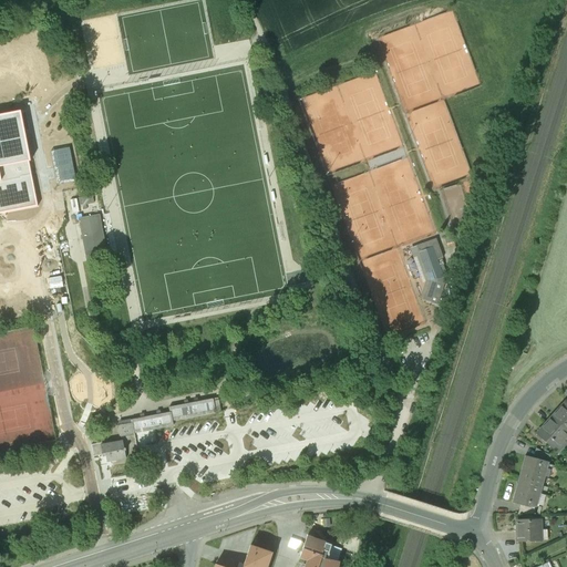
[(20,113),(0,116),(0,212),(37,205),(20,113)]
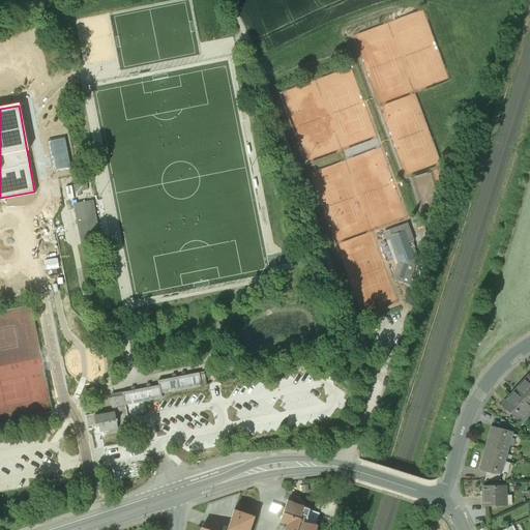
[(430,186),(430,177),(418,176),(418,186),(430,186)]
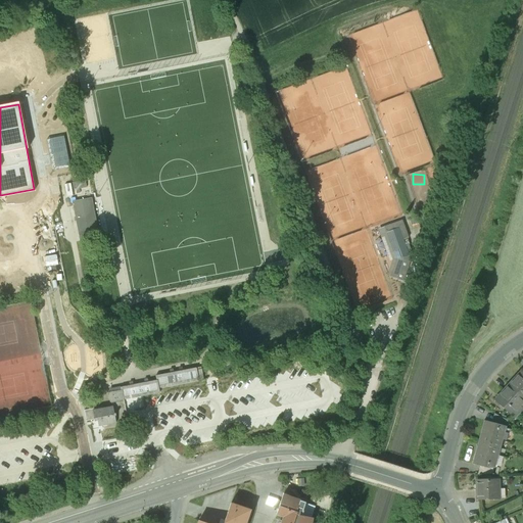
[(90,195),(70,199),(77,230),(96,226),(90,195)]
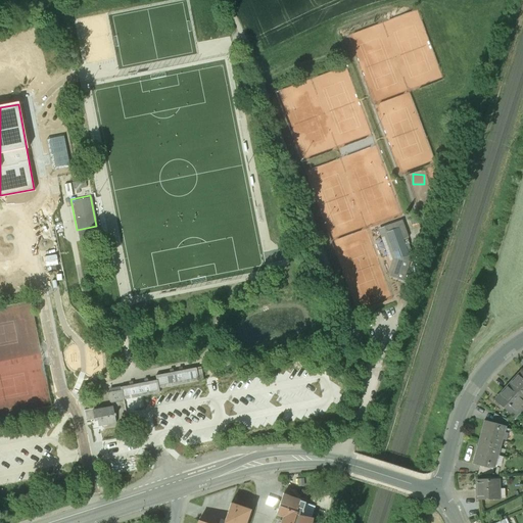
[(392,259),(388,276),(405,281),(410,254),(405,240),(409,238),(402,220),(378,229),(390,260),(392,259)]
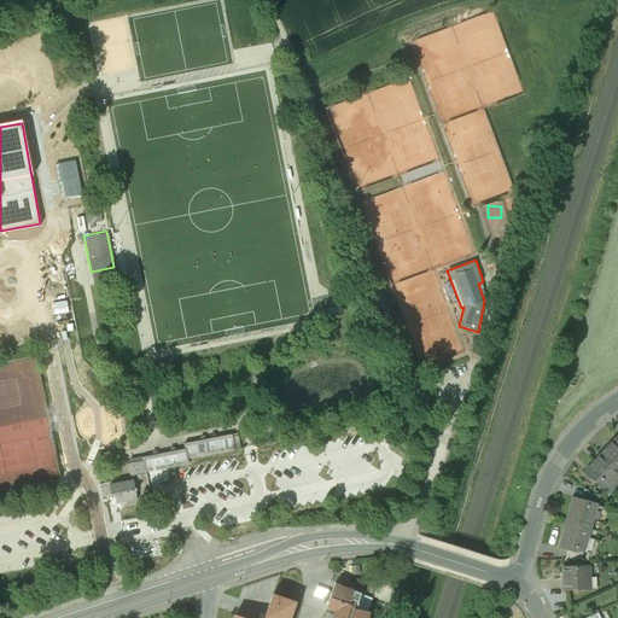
[(233,435),(186,443),(187,449),(144,458),(145,460),(129,464),(132,474),(133,474),(134,481),(135,481),(139,500),(157,496),(156,488),(151,489),(147,472),(191,464),(190,458),(237,449),(233,435)]
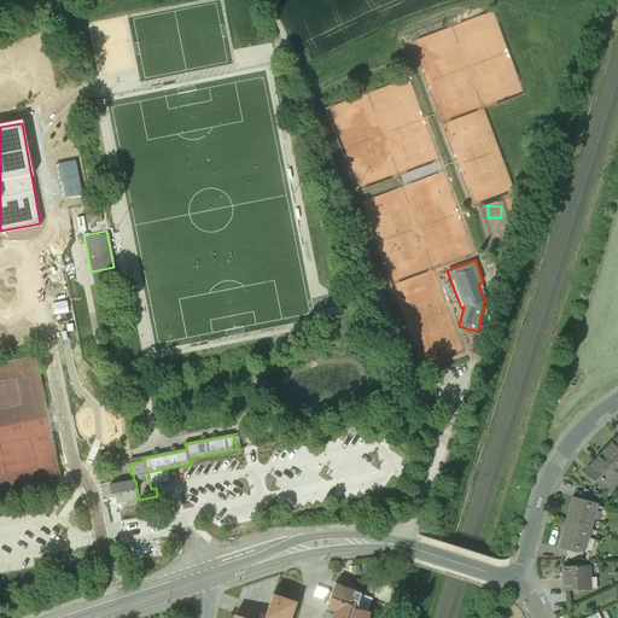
[(617,437),(608,447),(601,454),(617,470),(617,437)]
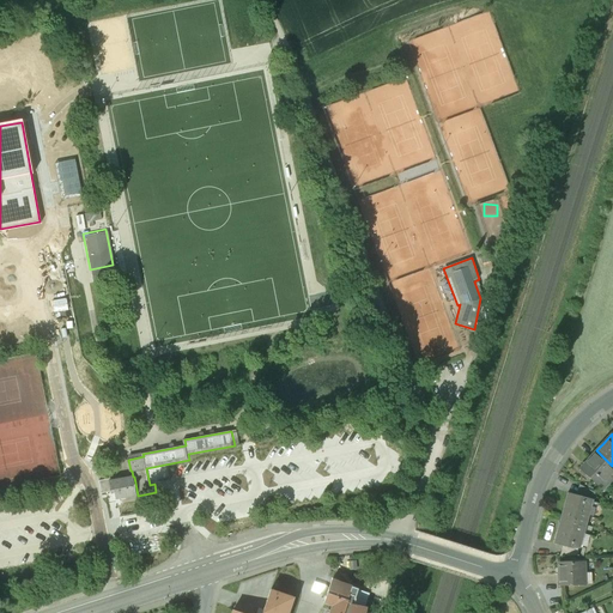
[(612,472),(612,466),(596,450),(589,459),(590,460),(581,469),(600,487),(612,472)]
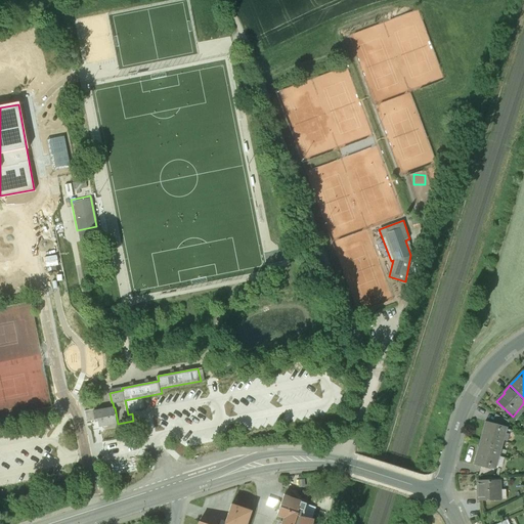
[(95,410),(94,411),(95,421),(98,420),(100,427),(118,424),(115,407),(114,407),(95,410)]
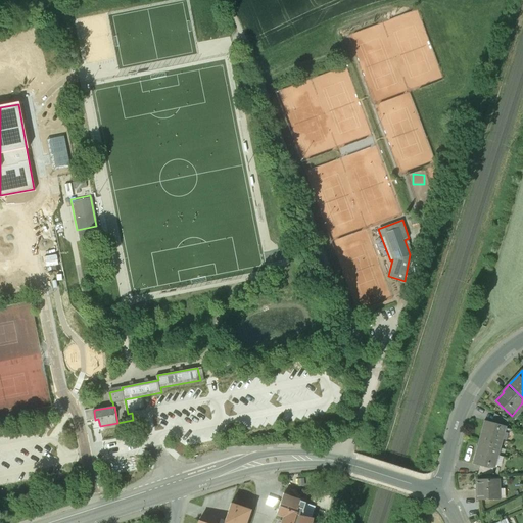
[(95,408),(85,410),(87,421),(95,420),(94,411),(95,410),(95,408)]
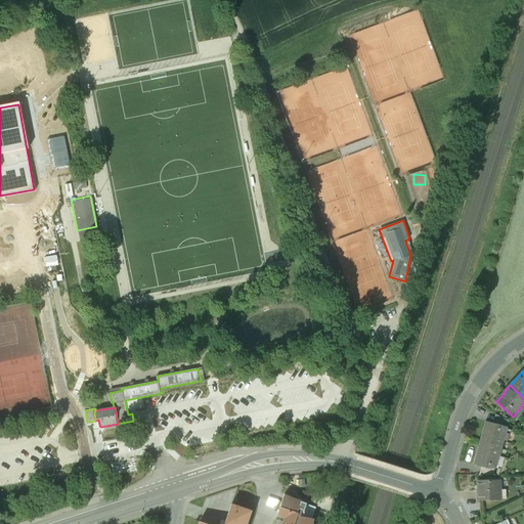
[(509,422),(498,417),(496,425),(507,427),(509,422)]
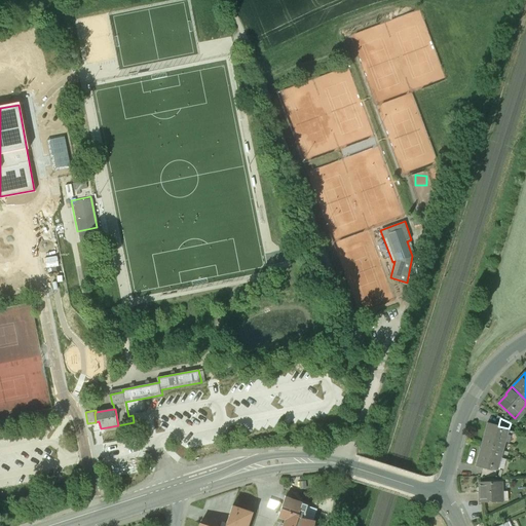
[(498,426),(487,423),(481,445),(503,451),(509,428),(498,426)]
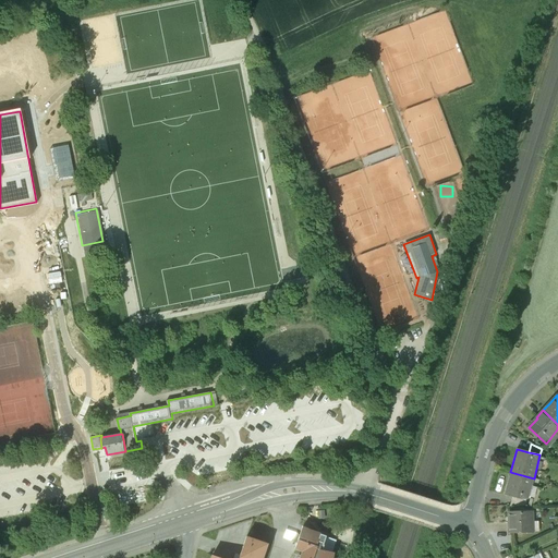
[(534,478),(510,472),(505,495),(517,498),(520,499),(528,499),(534,478)]
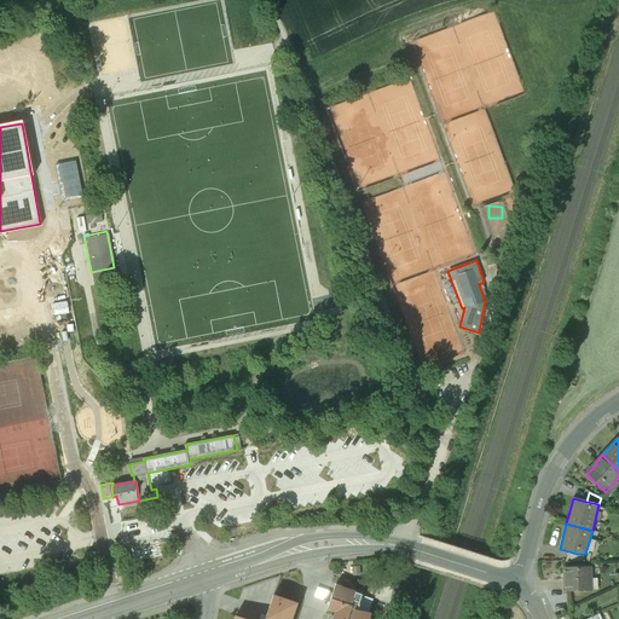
[(590,568),(565,570),(565,590),(586,590),(586,578),(590,578),(590,568)]
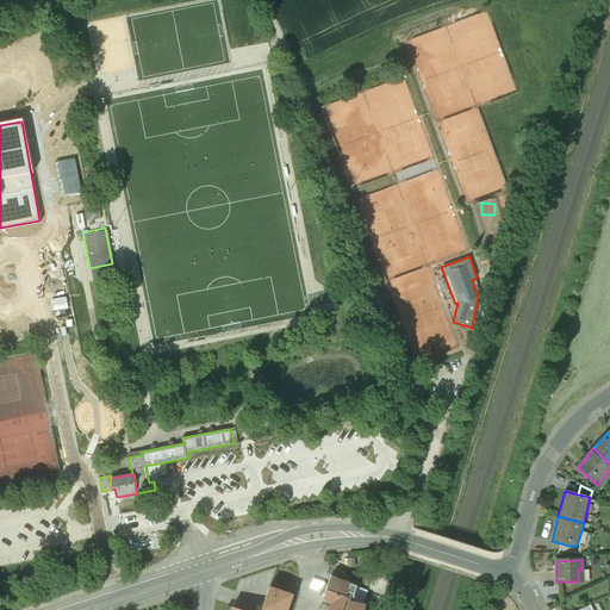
[(350,584),(337,580),(337,578),(331,576),(330,578),(328,586),(324,585),(323,587),(321,590),(325,592),(323,601),(331,603),(328,609),(362,609),(365,604),(353,602),(354,596),(356,586),(350,584)]
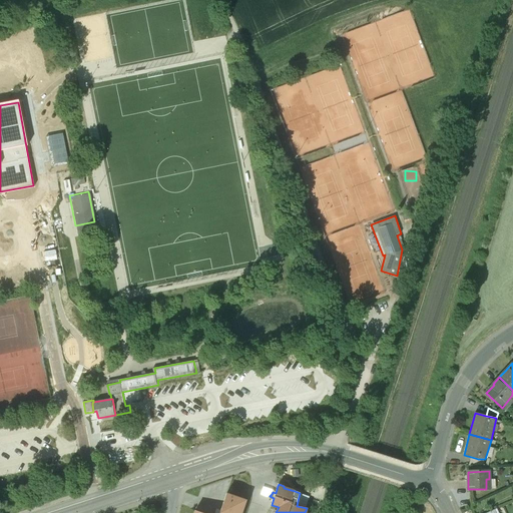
[(200,512),(195,511),(193,512),(241,512),(246,500),(226,494),(219,512),(200,512)]
